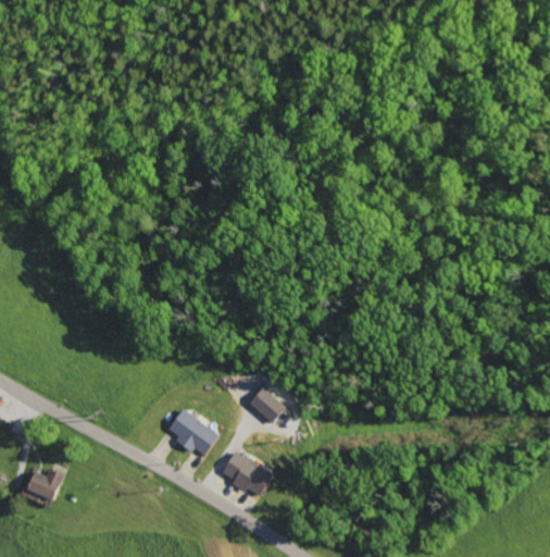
[(271,424),(285,407),(263,387),(249,404),(271,424)]
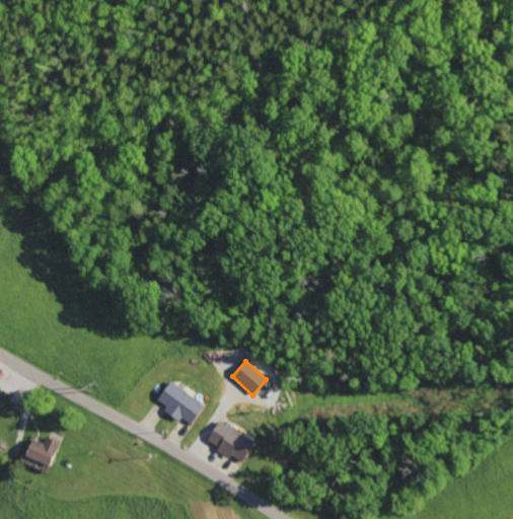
[(165,406),(163,410),(190,427),(204,404),(168,382),(156,401),(165,406)]
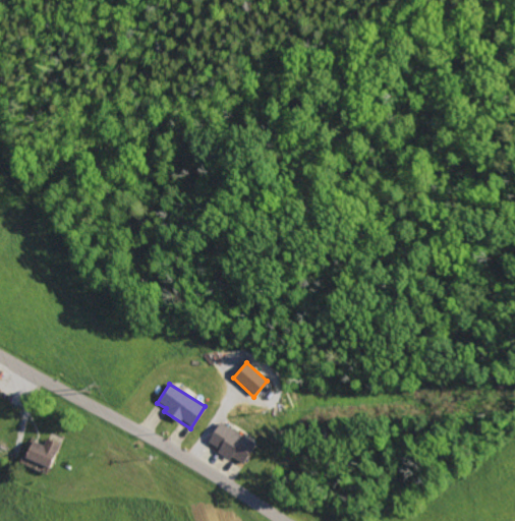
[(206,445),(230,459),(231,458),(242,464),(254,444),(219,423),(206,445)]
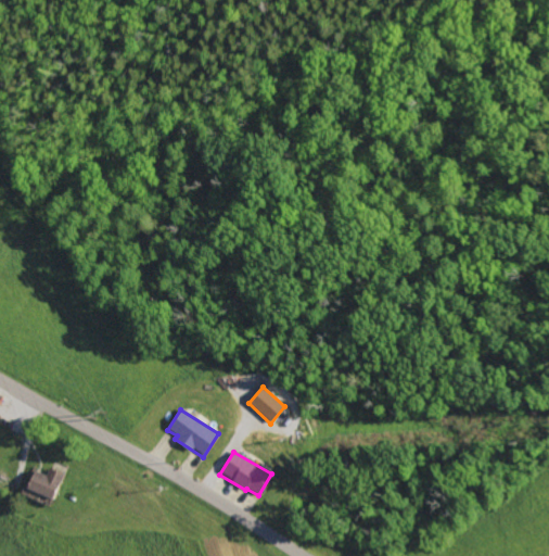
[(62,468),(48,464),(43,476),(32,471),(25,491),(52,498),(62,468)]
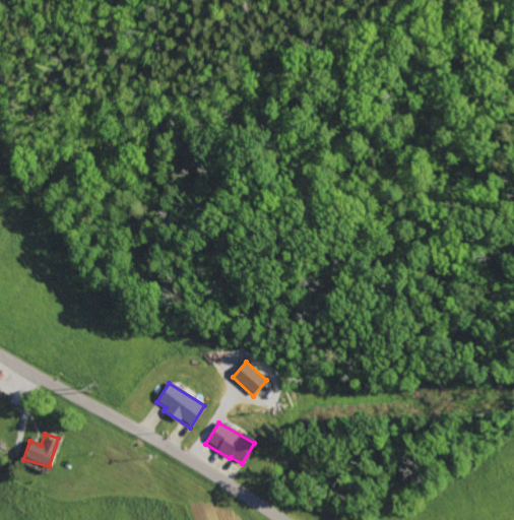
All buildings are outlined.
